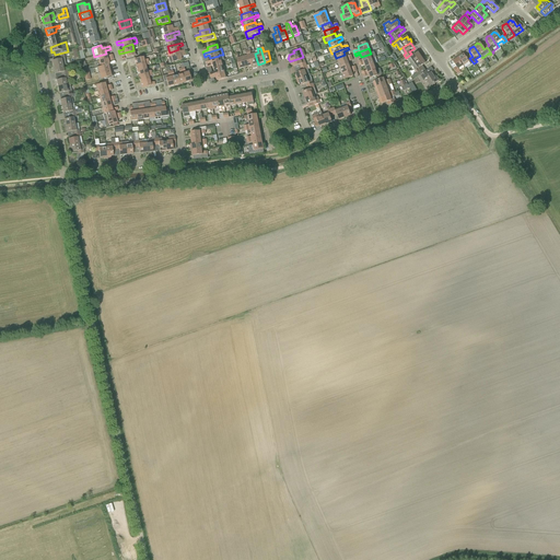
[(258,65),(255,54),(252,55),(251,50),(247,51),(252,66),(258,65)]
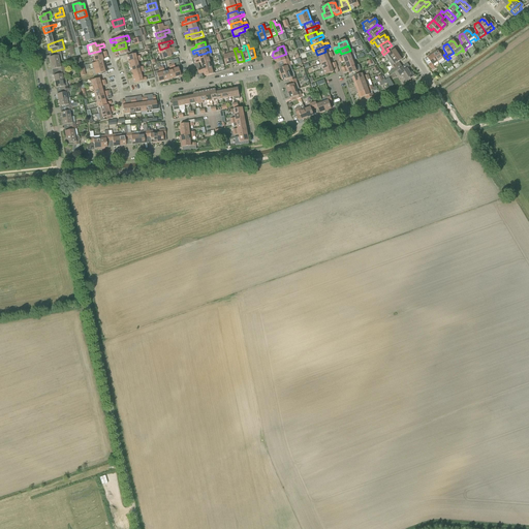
[(231,64),(238,62),(234,49),(231,49),(232,53),(229,54),(231,64)]
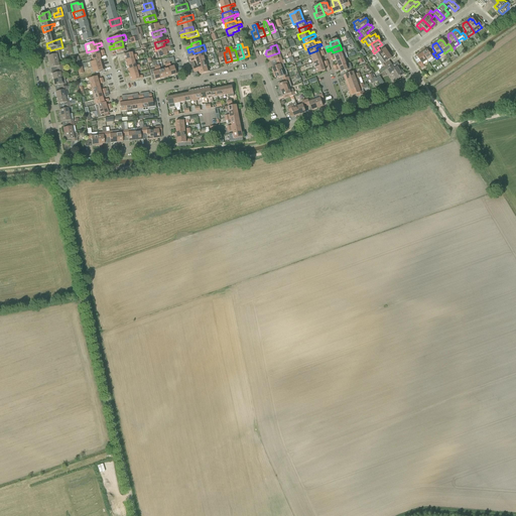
[(330,56),(331,59),(344,54),(346,53),(345,48),(342,49),(333,52),(334,55),(330,56)]
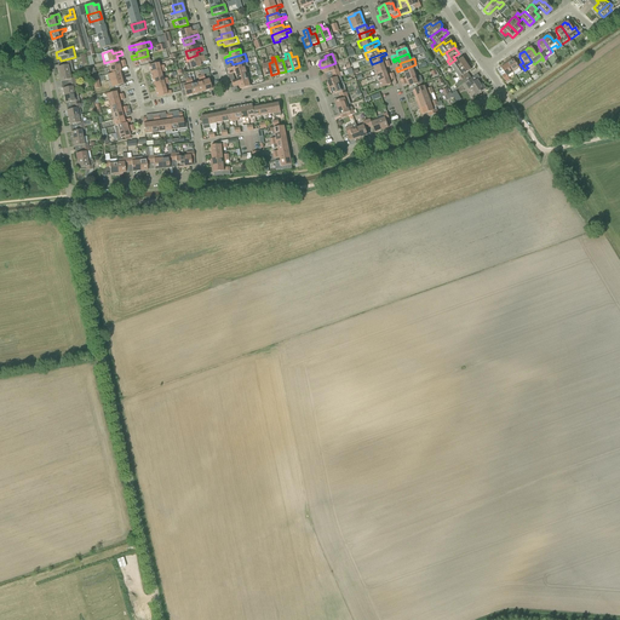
[(205,59),(187,64),(188,70),(190,69),(190,70),(201,68),(200,64),(205,62),(205,59)]
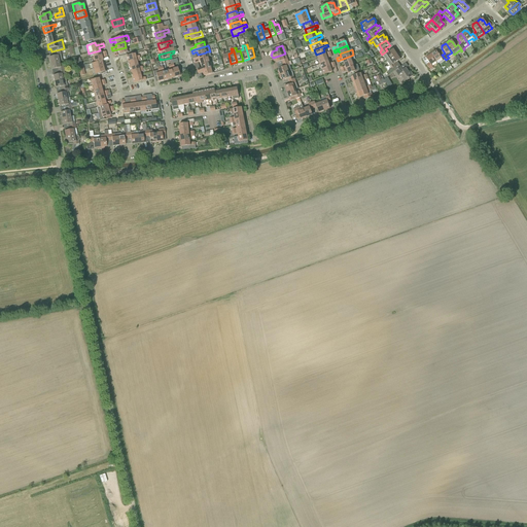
[(231,64),(229,54),(224,55),(223,50),(221,51),(224,65),(231,64)]
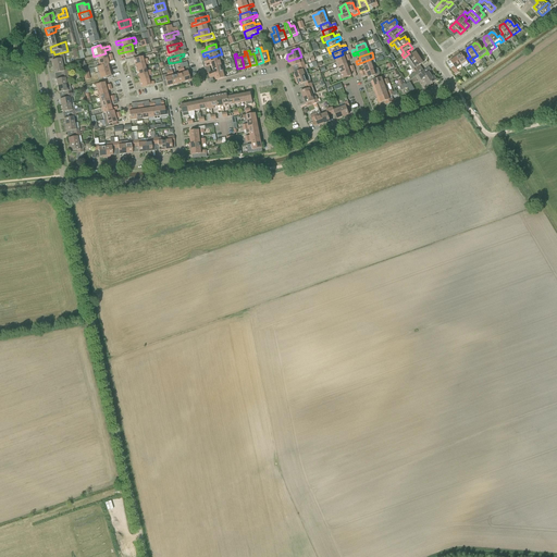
[(409,65),(421,58),(418,54),(417,54),(416,53),(411,57),(409,53),(404,58),(406,60),(409,65)]
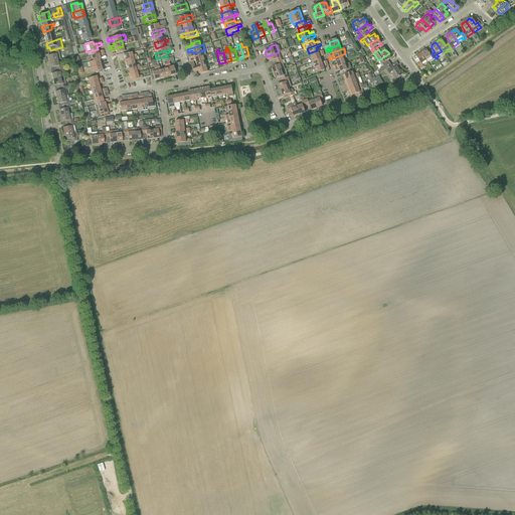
[(319,55),(324,53),(323,51),(318,53),(317,50),(309,53),(311,58),(319,55)]
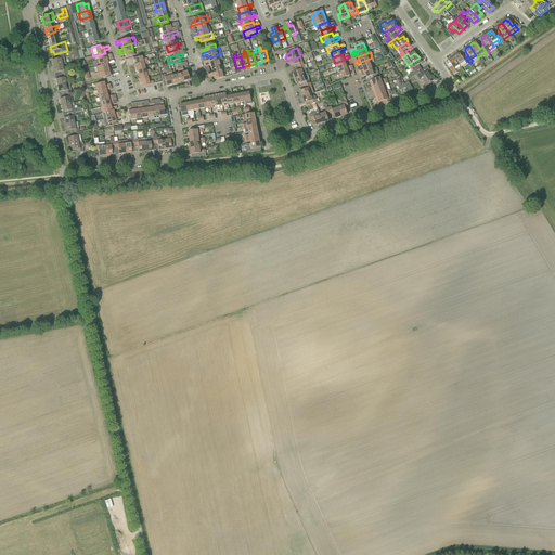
[(469,63),(465,57),(463,60),(460,54),(459,55),(459,54),(457,54),(453,56),(460,66),(465,63),(466,65),(469,63)]
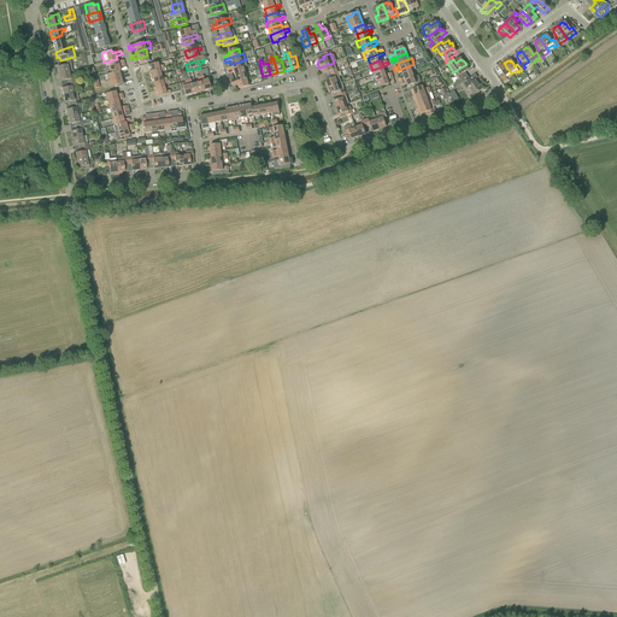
[(58,75),(69,72),(72,71),(71,65),(70,62),(63,63),(64,66),(57,68),(58,75)]
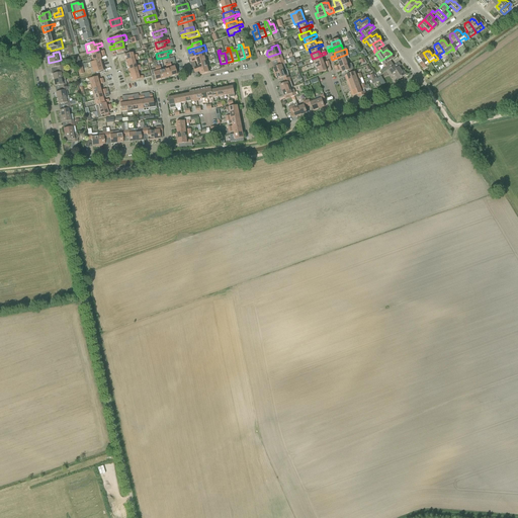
[(191,61),(204,57),(202,52),(194,54),(195,57),(190,58),(191,61)]
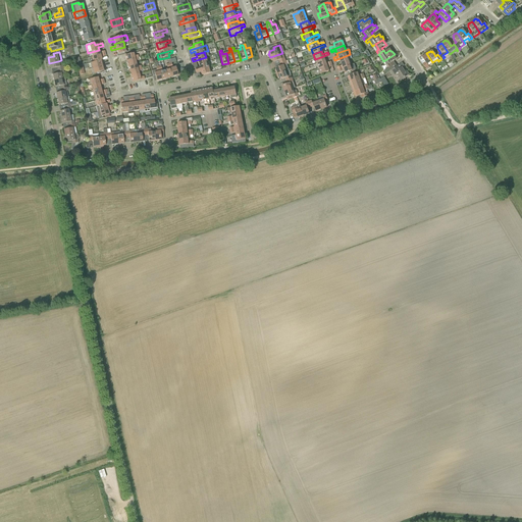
[(427,65),(432,62),(426,53),(422,56),(422,57),(422,58),(425,63),(422,65),(426,70),(429,68),(427,65)]
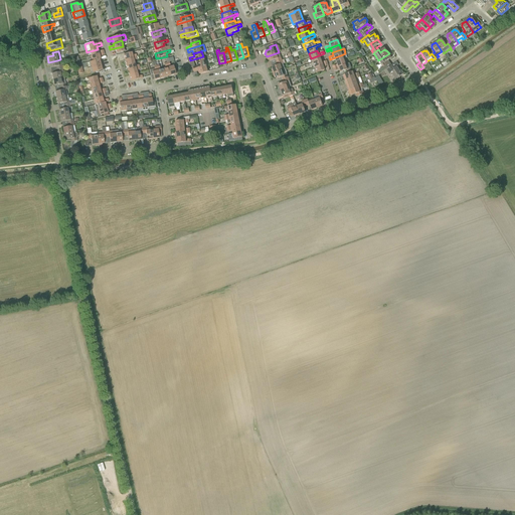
[(99,60),(100,60),(101,59),(100,57),(105,55),(104,53),(91,56),(92,61),(92,62),(99,60)]
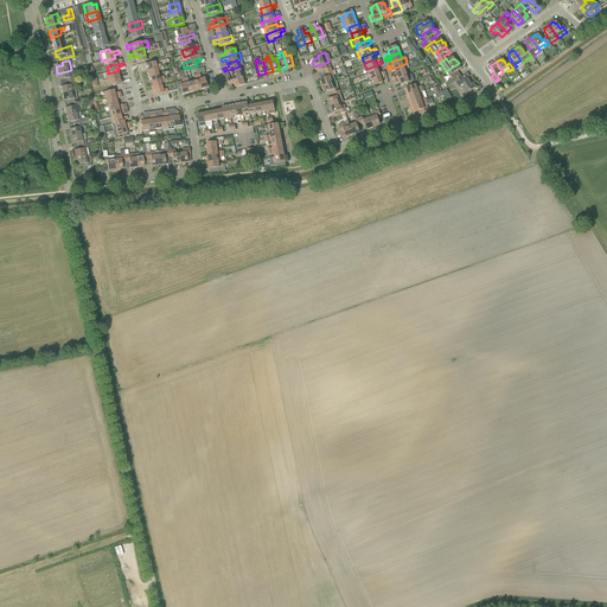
[(325,75),(332,72),(330,64),(326,65),(325,63),(314,66),(315,71),(317,71),(318,74),(324,71),(325,75)]
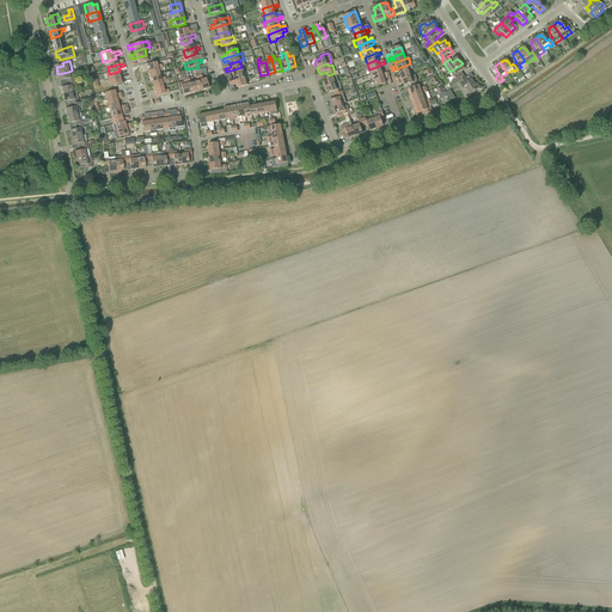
[(372,75),(381,72),(380,69),(386,67),(385,63),(379,66),(369,69),(372,75)]
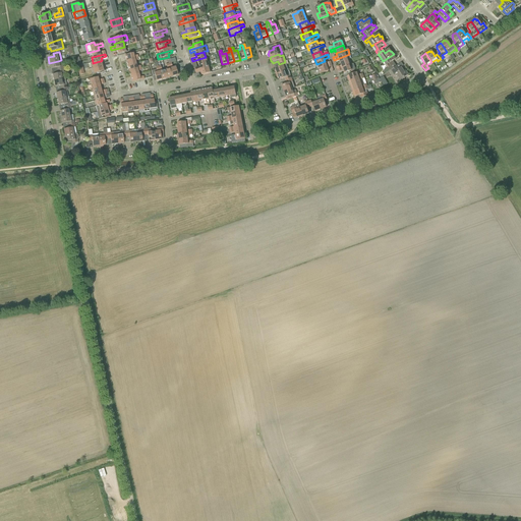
[(394,54),(383,61),(386,66),(388,69),(393,65),(392,63),(396,60),(395,58),(396,57),(394,54)]
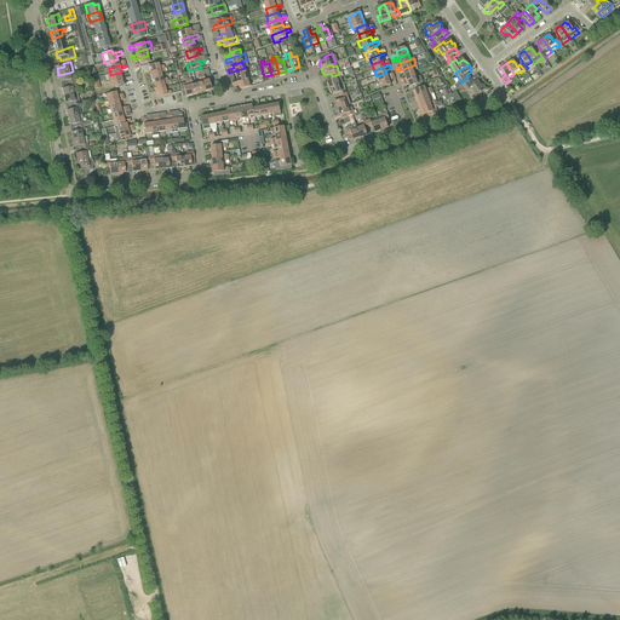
[(405,76),(414,73),(413,65),(397,72),(399,74),(403,73),(405,76)]
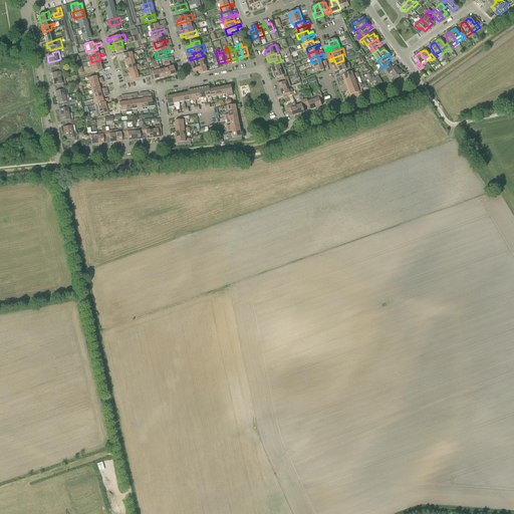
[(125,65),(134,63),(134,60),(137,59),(136,57),(124,60),(125,65)]
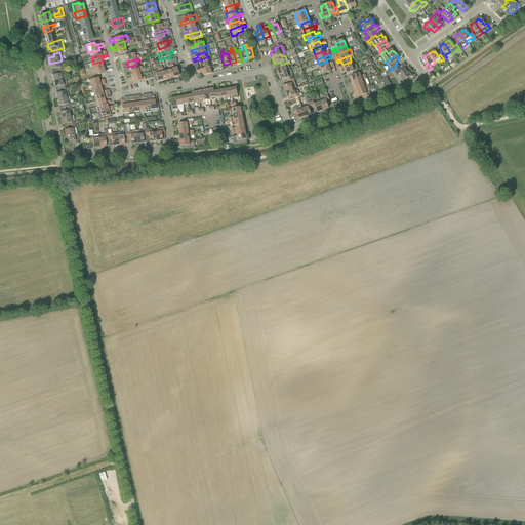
[(57,72),(64,70),(63,67),(63,64),(59,65),(58,62),(49,64),(51,70),(56,69),(57,72)]
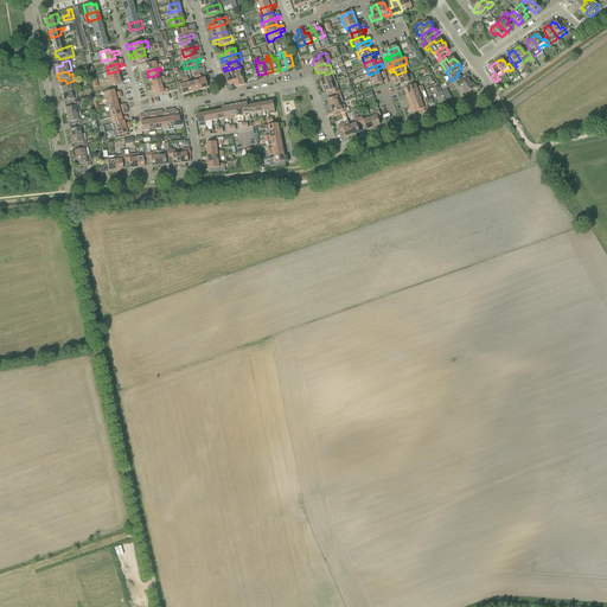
[(120,84),(117,71),(116,71),(108,74),(108,72),(106,74),(109,87),(120,84)]
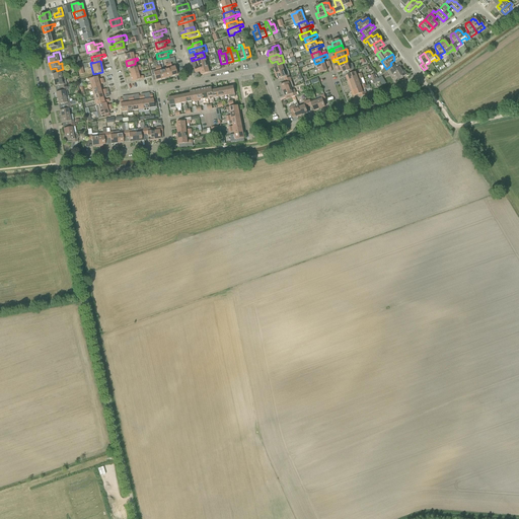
[(317,69),(329,64),(328,62),(324,64),(323,61),(315,64),(317,69)]
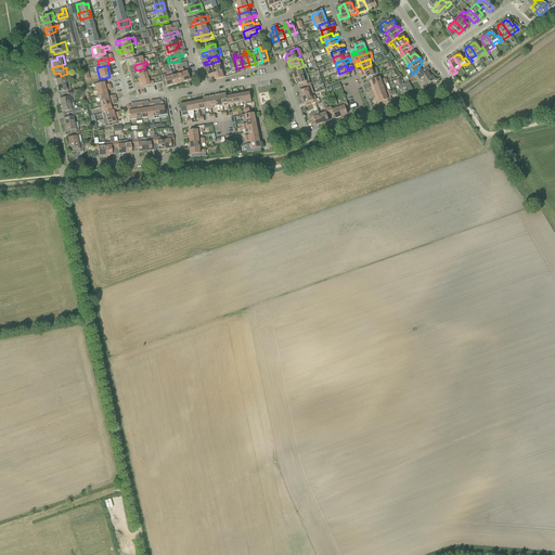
[(360,75),(373,71),(371,65),(362,68),(363,71),(359,73),(360,75)]
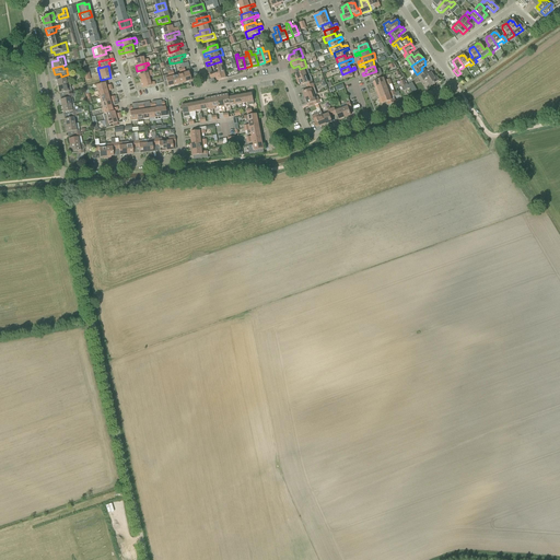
[(210,77),(224,73),(222,67),(213,70),(214,72),(209,73),(210,77)]
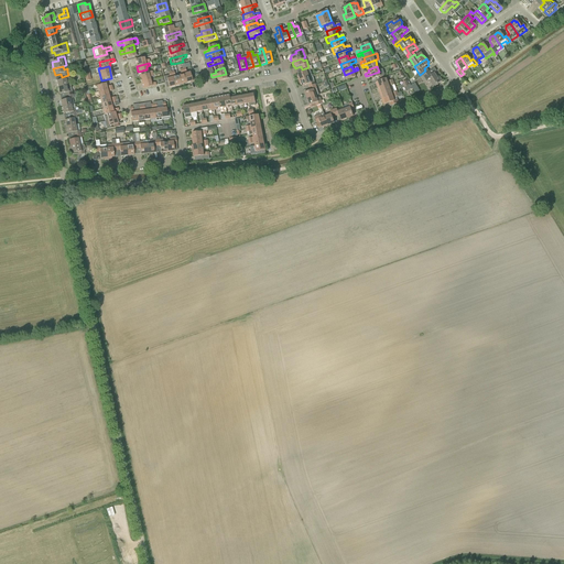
[(299,82),(312,76),(308,67),(302,69),(303,72),(297,74),(299,77),(297,77),(299,82)]
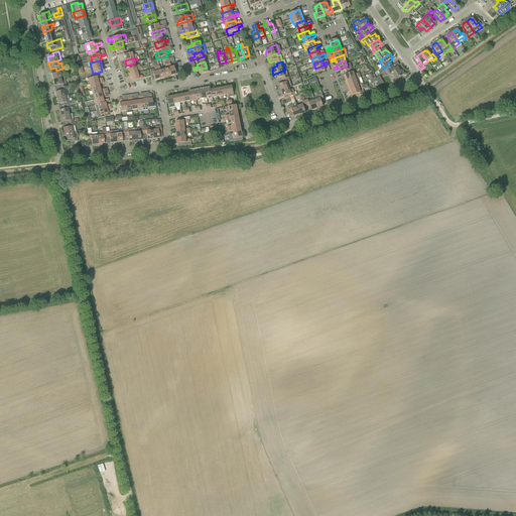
[(167,63),(170,77),(175,75),(173,67),(170,68),(169,62),(167,63)]
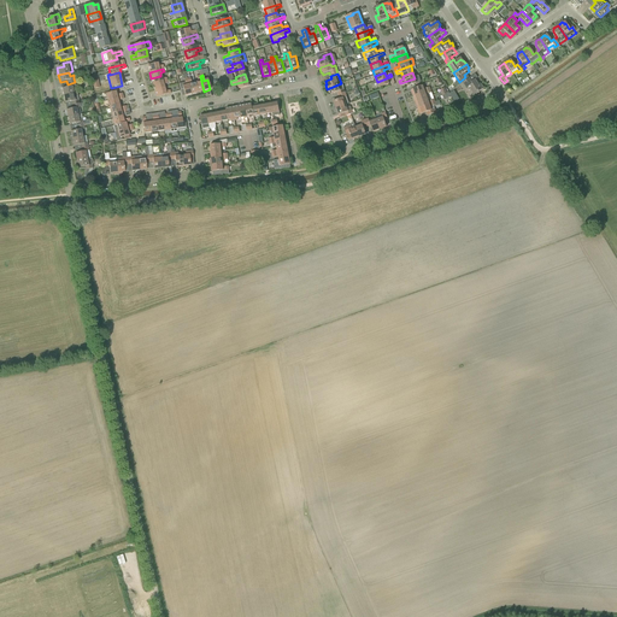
[(392,76),(377,82),(378,88),(389,84),(388,82),(393,80),(392,76)]
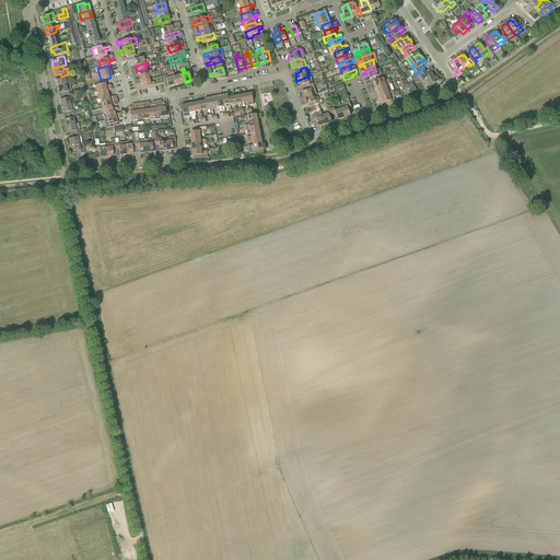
[(370,80),(382,76),(380,70),(376,71),(363,76),(363,79),(369,77),(370,80)]
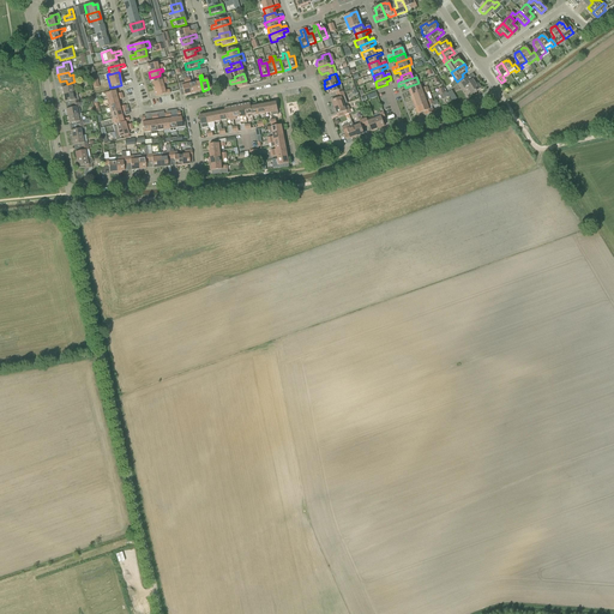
[(197,92),(194,83),(191,83),(190,78),(186,79),(191,95),(197,92)]
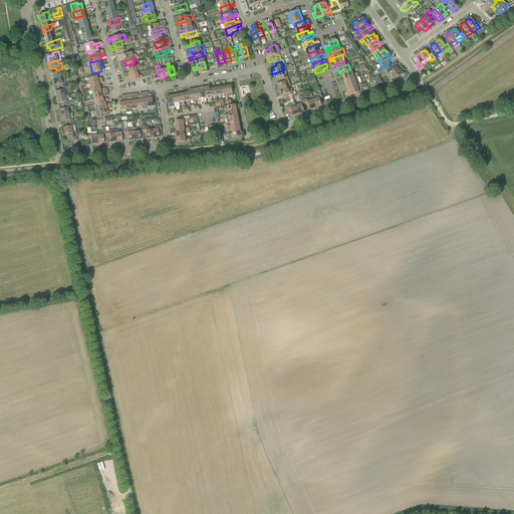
[(394,68),(392,65),(386,70),(389,74),(391,73),(396,80),(403,74),(401,71),(400,72),(396,67),(394,68)]
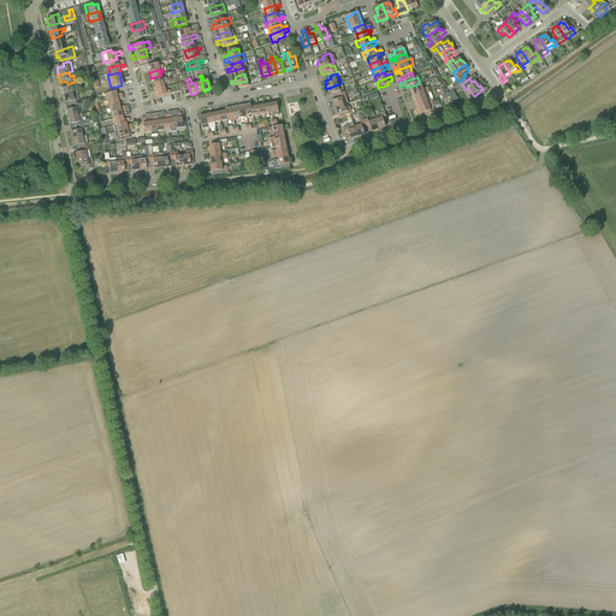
[(154,92),(164,88),(163,86),(167,84),(166,81),(152,84),(154,92)]
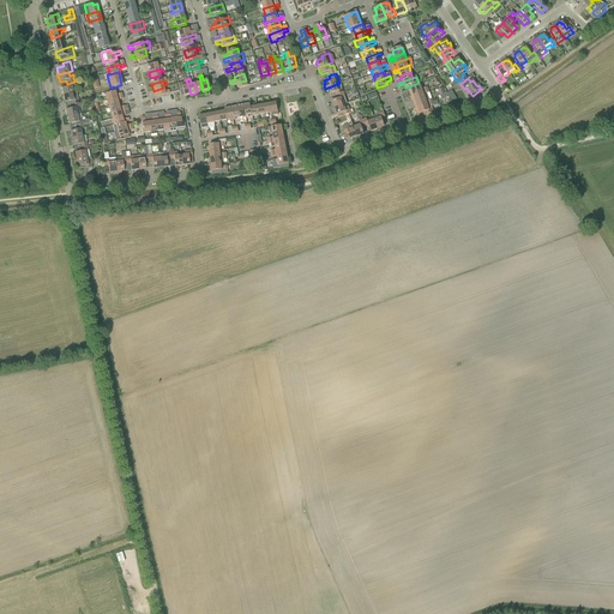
[(73,94),(72,86),(74,86),(74,82),(67,84),(67,88),(61,89),(62,96),(73,94)]
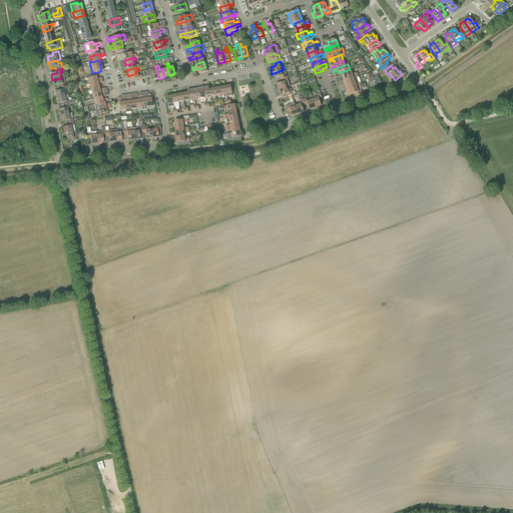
[(282,80),(287,78),(284,69),(272,74),(273,77),(274,77),(275,79),(280,77),(282,80)]
